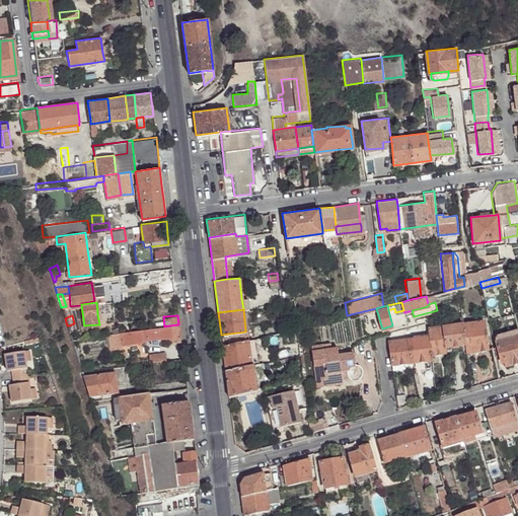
[(466,348),(466,352),(488,349),(484,319),(462,322),(465,343),(466,348)]
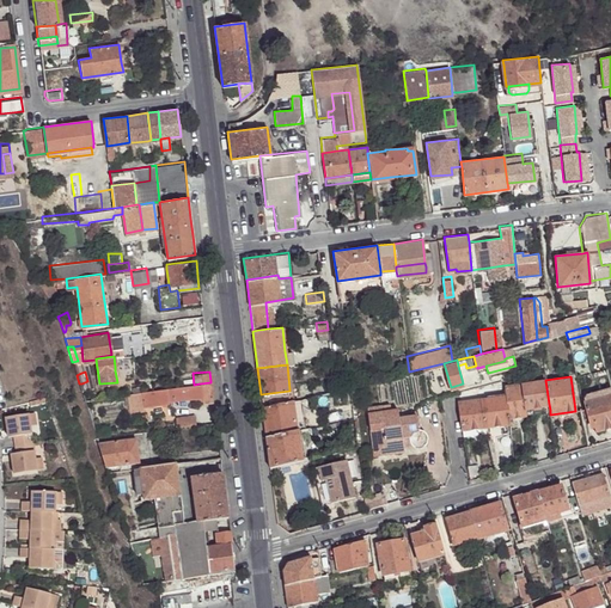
[(549,404),(545,380),(538,381),(521,384),(524,407),(525,407),(549,404)]
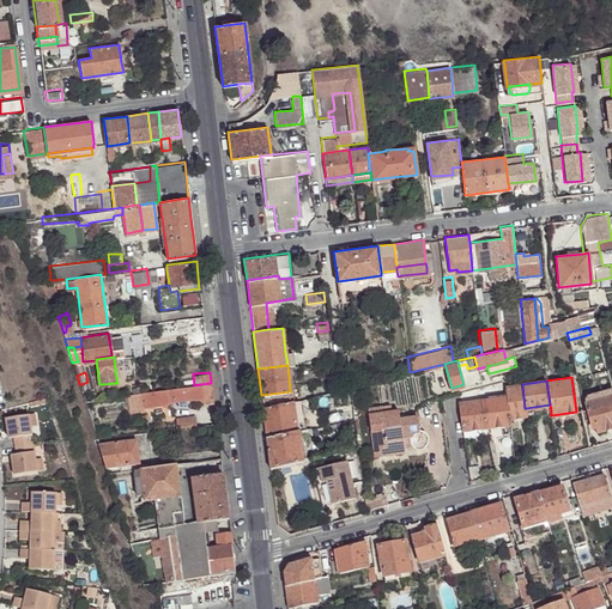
[(205,402),(213,401),(211,383),(200,384),(203,397),(203,400),(205,402)]
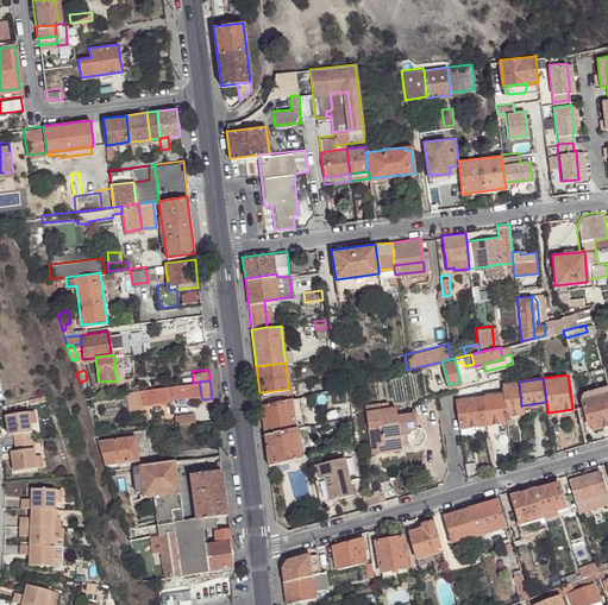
[(161,399),(201,395),(199,382),(193,383),(142,390),(139,390),(142,404),(161,399)]
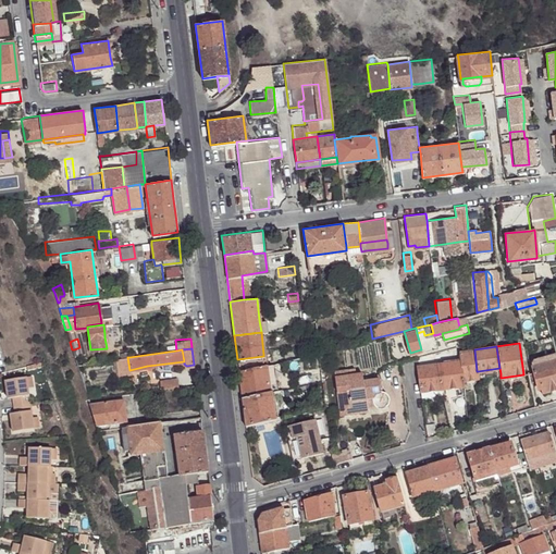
[(479,377),(478,371),(477,371),(474,349),(459,352),(460,360),(462,379),(479,377)]
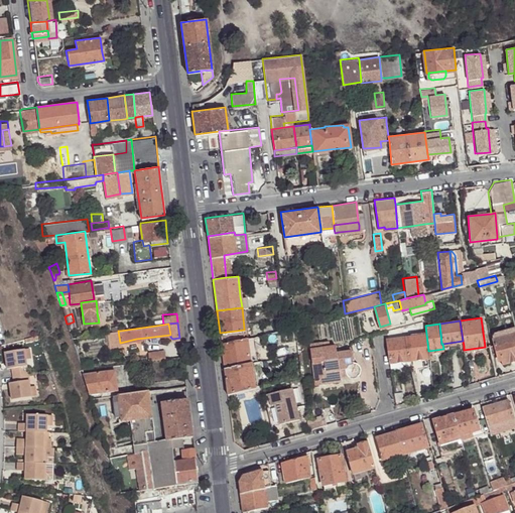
[(514,358),(514,327),(494,333),(492,336),(496,349),(498,349),(502,362),(514,358)]
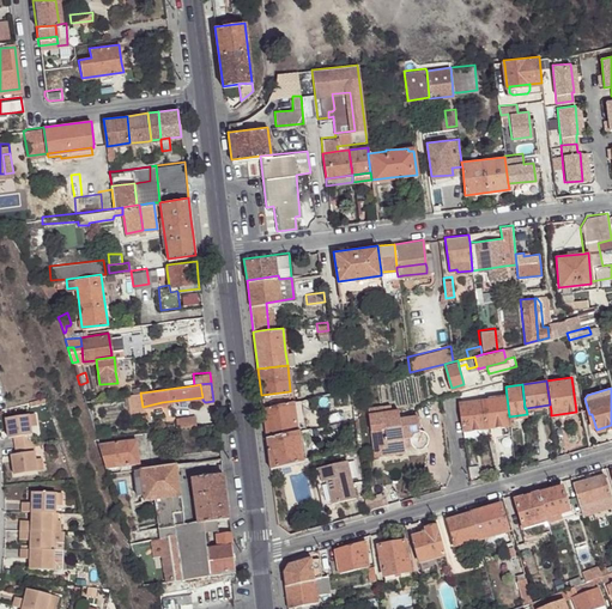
[(128,394),(127,394),(128,408),(143,407),(140,393),(133,394),(133,393),(128,394)]
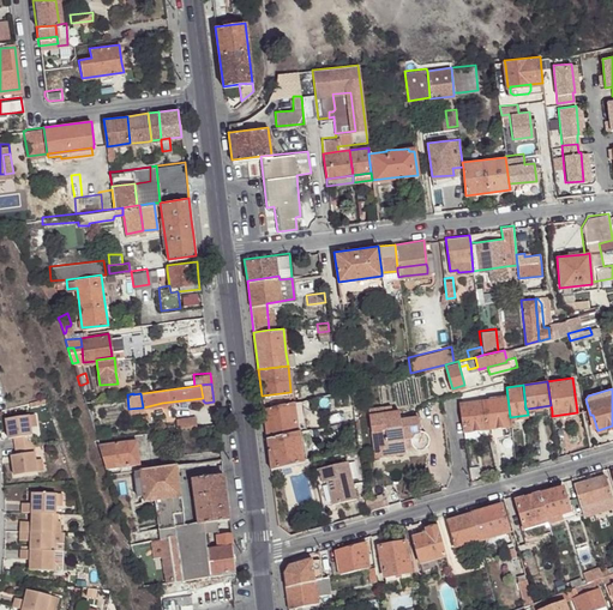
[(487,426),(511,423),(510,417),(508,397),(460,403),(463,428),(487,426)]
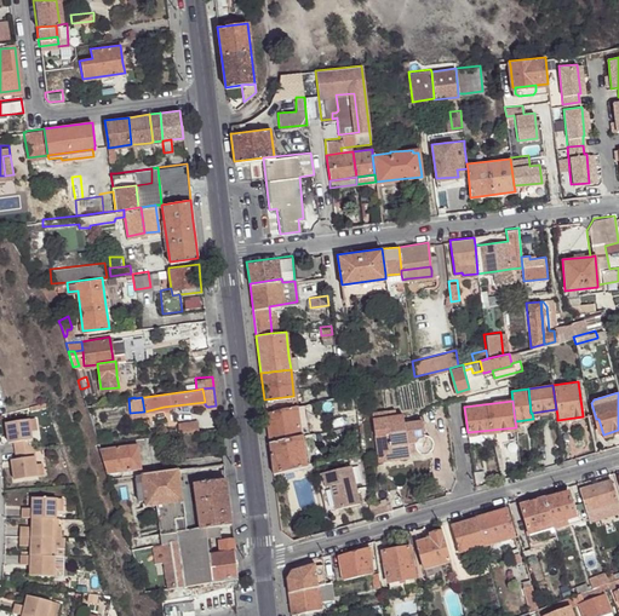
[(303,407),(303,403),(296,404),(301,435),(302,433),(307,433),(303,407)]
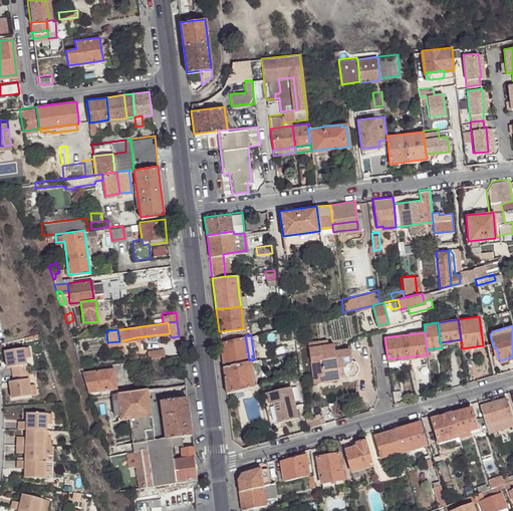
[(245,335),(220,341),(223,366),(249,360),(245,335)]
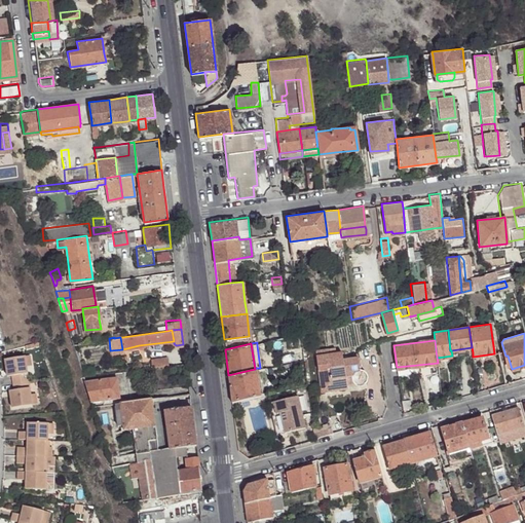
[(316,349),(321,382),(332,380),(333,388),(346,386),(345,379),(351,378),(352,380),(353,381),(354,383),(357,383),(359,384),(361,384),(362,383),(365,382),(366,381),(366,380),(367,378),(367,377),(367,375),(367,373),(365,371),(363,370),(361,369),(359,369),(357,356),(342,358),(341,351),(328,352),(327,348),(316,349)]
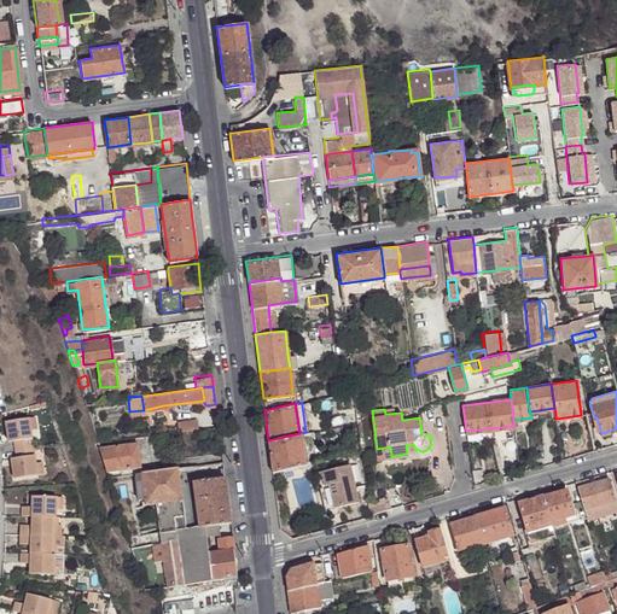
[(15,448),(33,445),(30,428),(28,416),(5,420),(6,431),(12,430),(13,439),(15,448)]
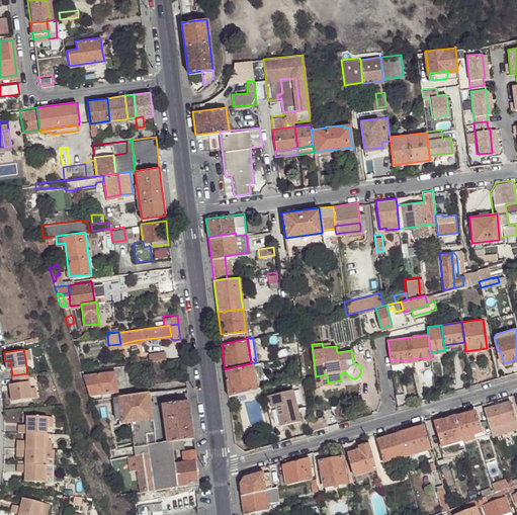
[(154,360),(169,358),(168,351),(154,353),(154,360)]
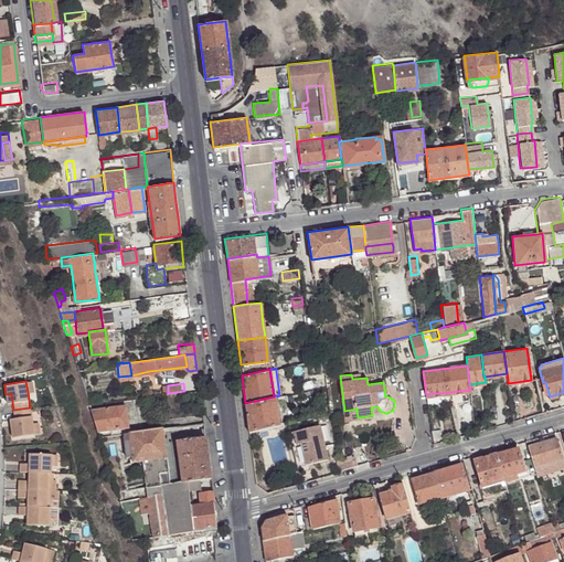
[(448,400),(448,392),(426,394),(427,402),(448,400)]
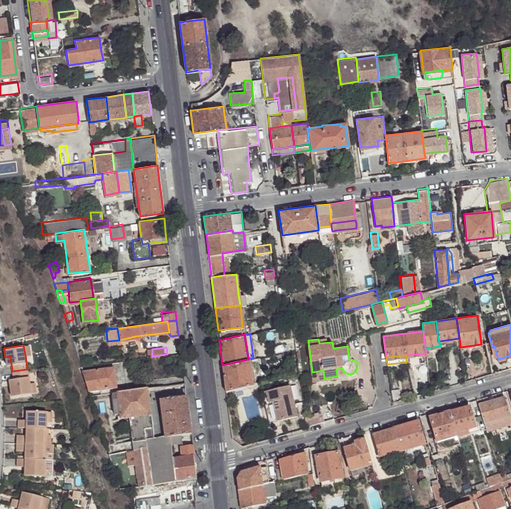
[(222,365),(225,390),(252,383),(249,358),(248,359),(222,365)]
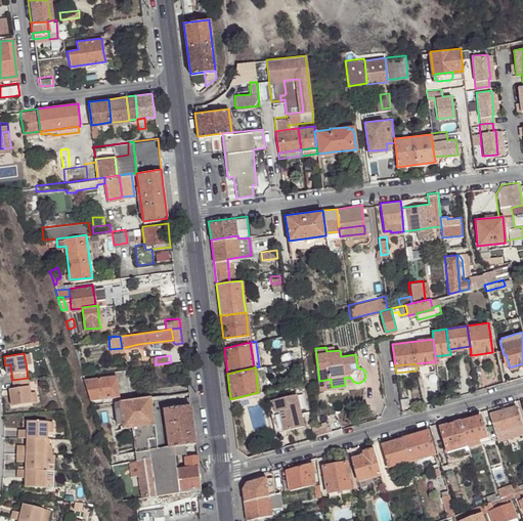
[(107,376),(110,396),(119,395),(116,375),(107,376)]
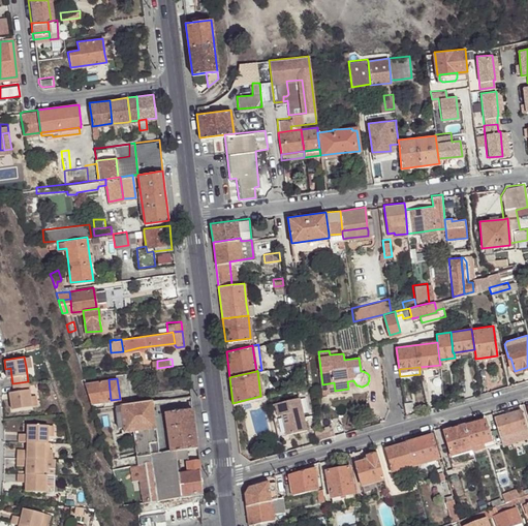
[(84,382),(90,402),(102,401),(111,400),(109,379),(84,382)]
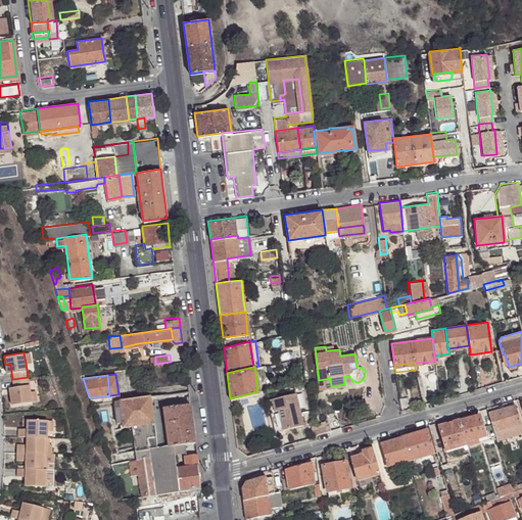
[(28,377),(12,379),(13,386),(14,394),(10,394),(11,404),(31,400),(30,391),(28,377)]
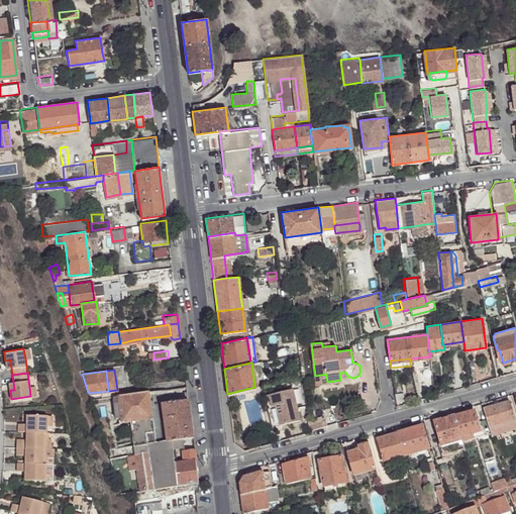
[(326,374),(315,376),(316,383),(327,382),(326,374)]
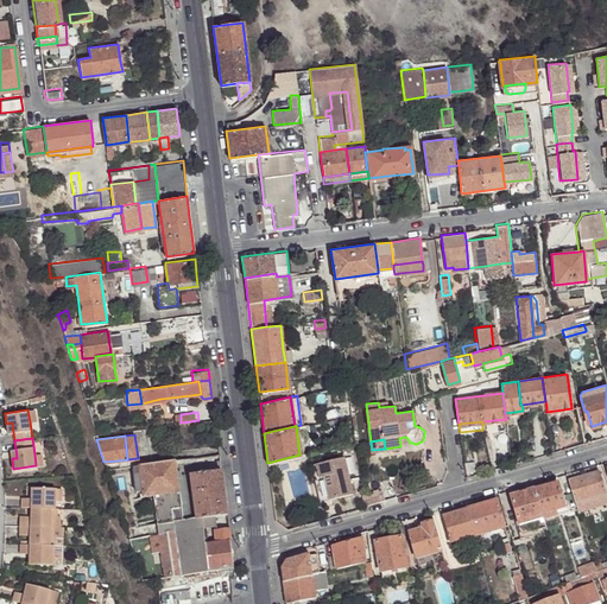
[(343,455),(315,462),(318,476),(323,475),(329,474),(330,482),(326,483),(329,497),(353,491),(343,455)]
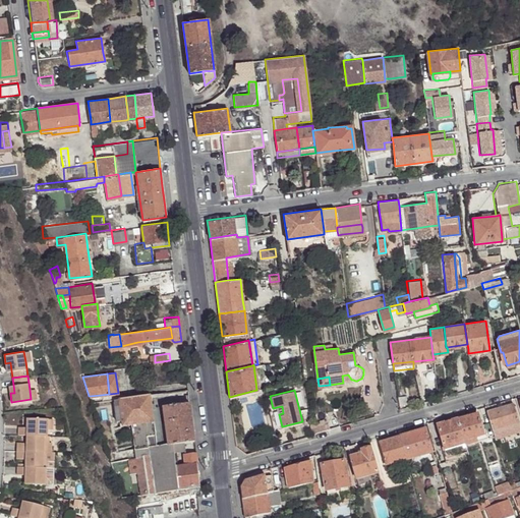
[(122,424),(130,423),(153,420),(153,414),(150,394),(119,398),(121,419),(122,424)]
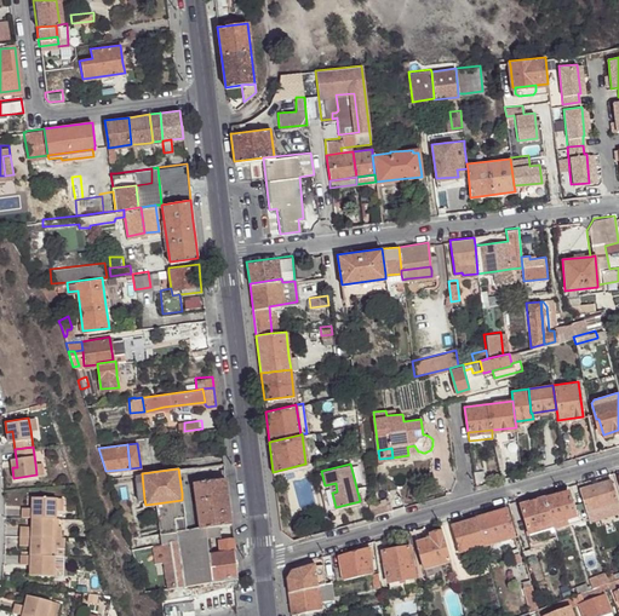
[(473,470),(474,479),(479,478),(485,478),(483,468),(473,470)]
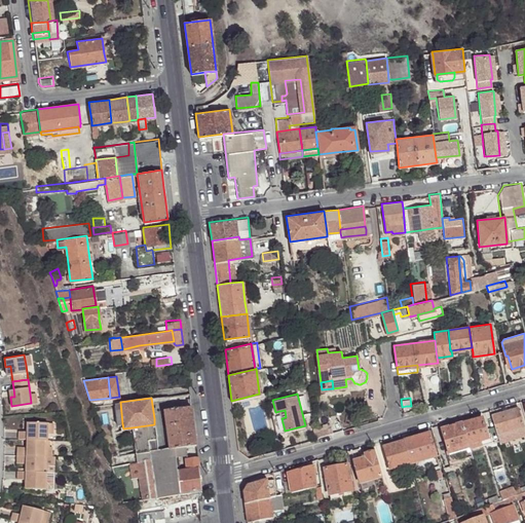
[(272,400),(268,401),(276,433),(285,431),(282,418),(279,411),(275,412),(272,400)]
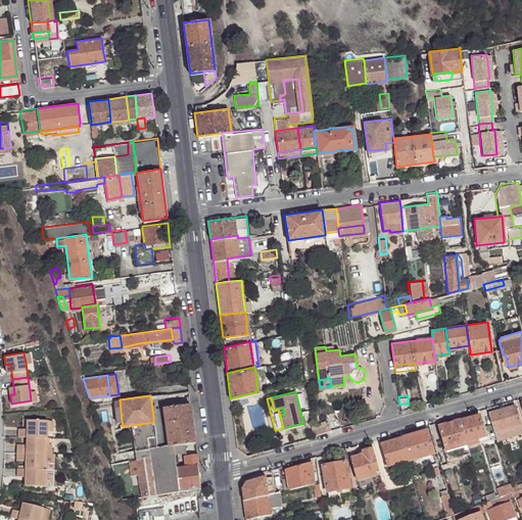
[(163,406),(169,444),(173,443),(184,442),(194,440),(192,420),(189,403),(163,406)]
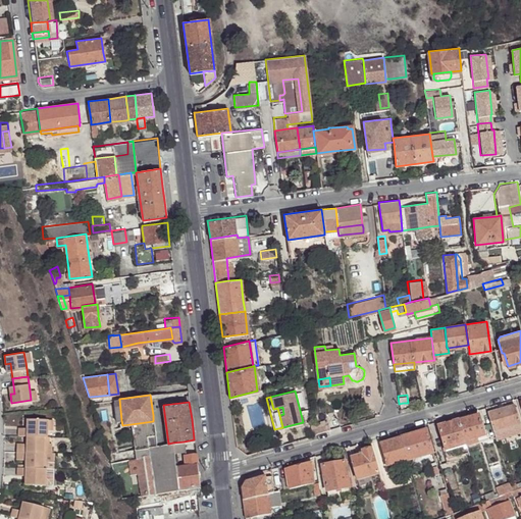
[(514,402),(488,410),(493,429),(520,422),(514,402)]
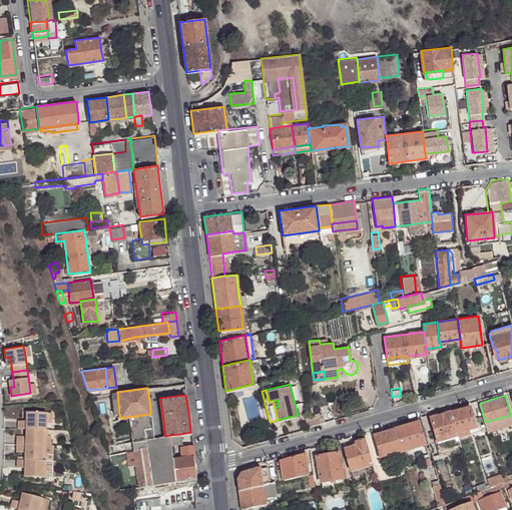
[(470,405),(451,411),(456,431),(475,426),(470,405)]
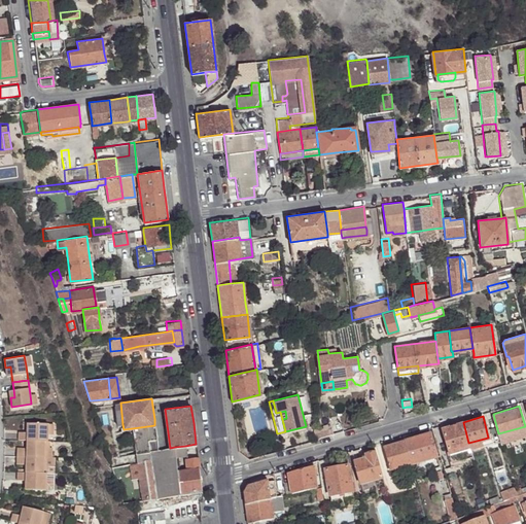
[(135,448),(135,453),(165,449),(161,418),(154,419),(154,425),(132,428),(135,448)]
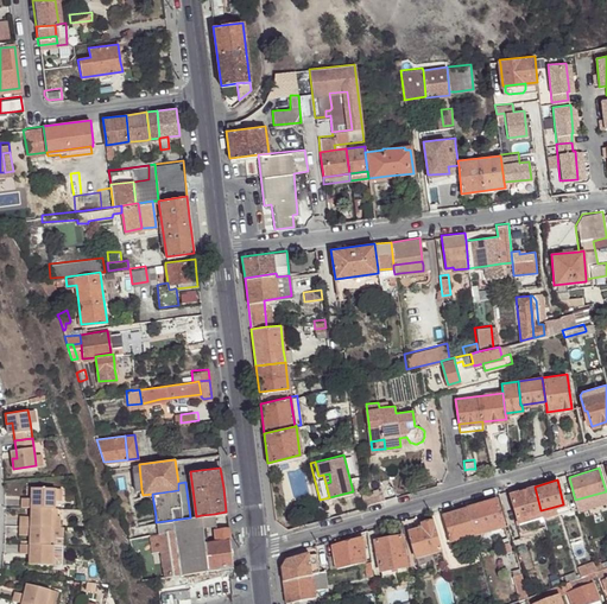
[(54,487),(30,487),(30,497),(19,497),(19,506),(29,507),(52,507),(52,498),(54,487)]
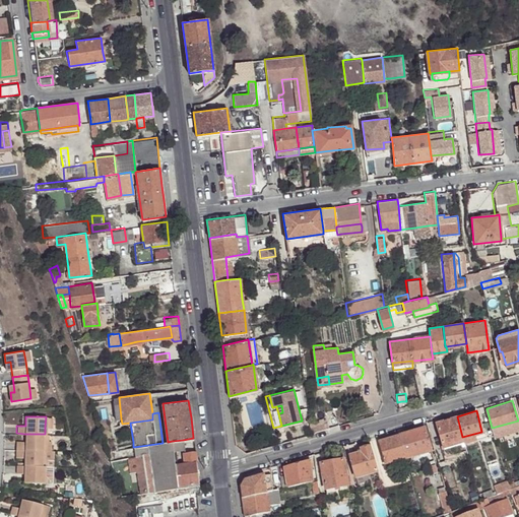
[(462,437),(457,416),(436,423),(443,445),(463,440),(462,437)]
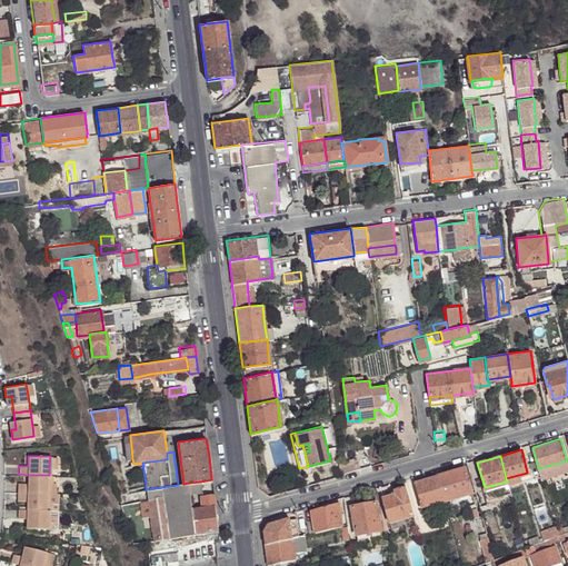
[(567,460),(538,468),(540,474),(567,465),(567,460)]
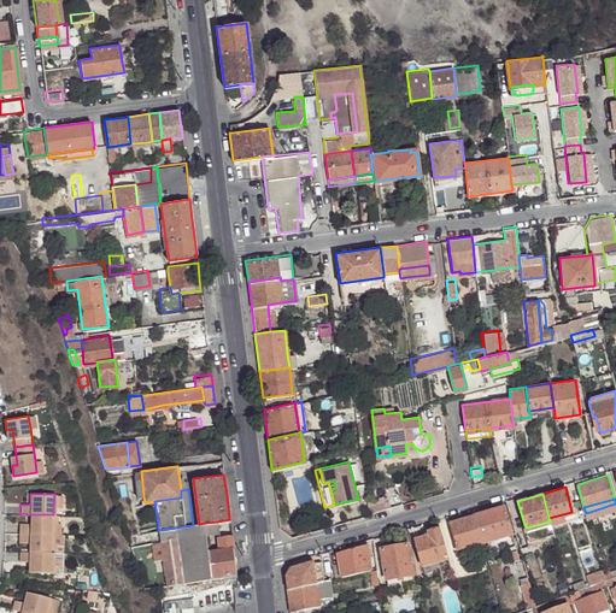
[(504,505),(473,513),(480,541),(511,532),(504,505)]
